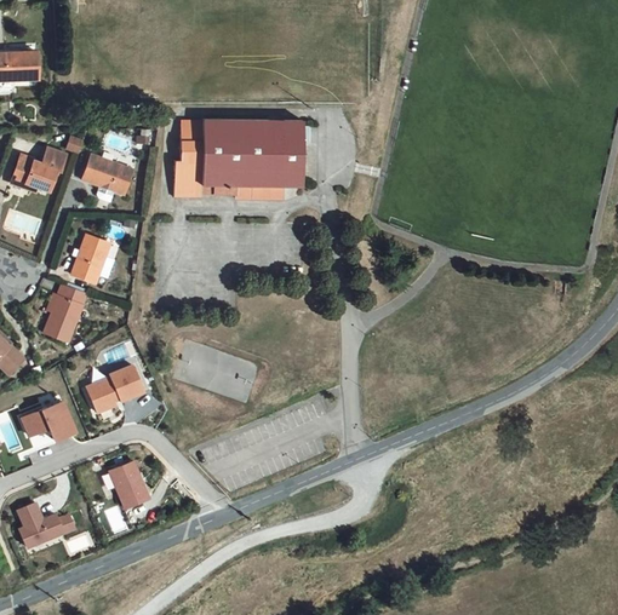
[(39,61),(0,61),(0,99),(19,99),(19,90),(40,90),(39,61)]
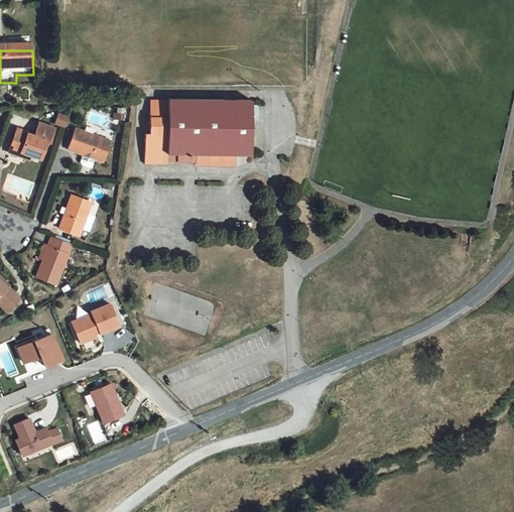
[(150,136),(145,137),(145,165),(167,166),(167,163),(196,163),(196,168),(237,168),(237,156),(250,156),(251,102),(165,102),(165,111),(150,112),(150,136)]
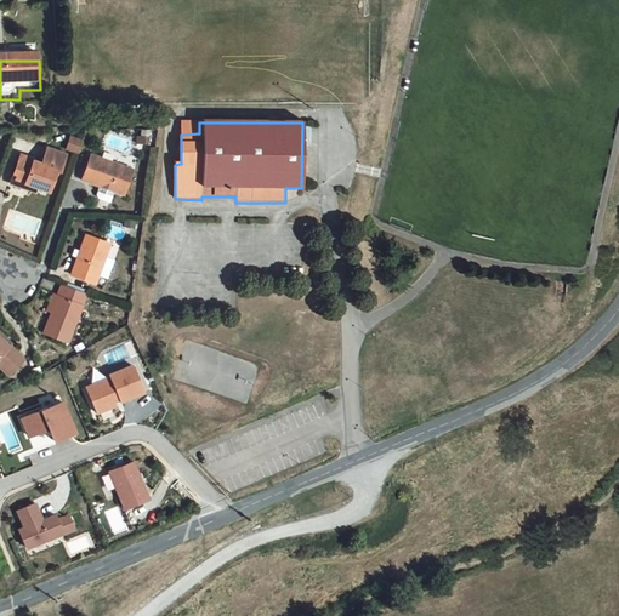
[(77,150),(81,138),(69,135),(66,147),(77,150)]
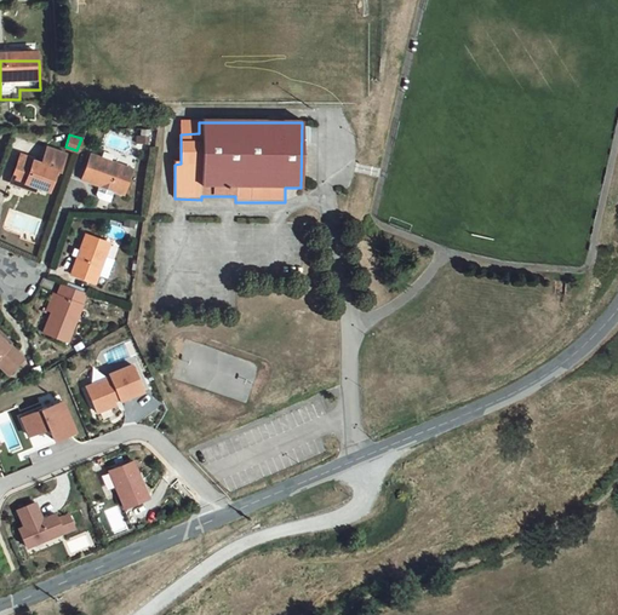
[(17,154),(9,178),(43,191),(52,167),(57,168),(62,153),(44,145),(36,161),(17,154)]
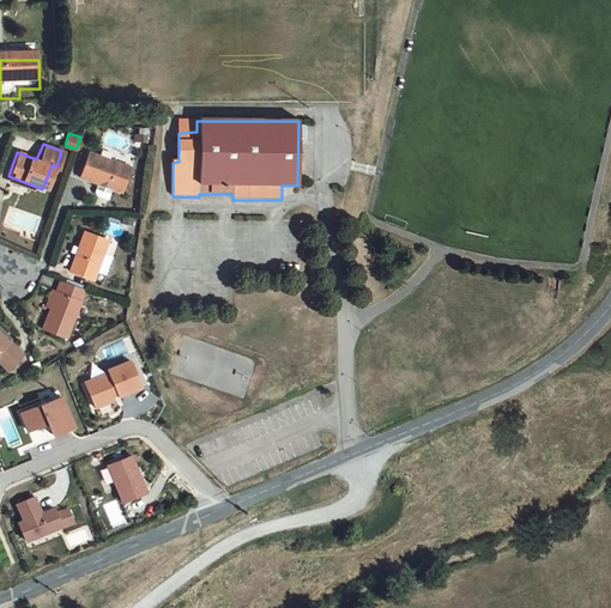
[(129,165),(85,149),(77,175),(120,192),(129,165)]
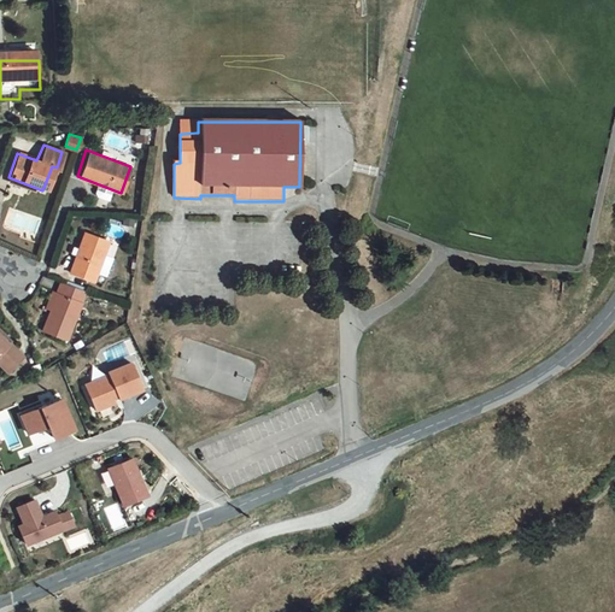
[(85,237),(71,277),(94,287),(98,277),(107,281),(115,262),(105,258),(109,247),(85,237)]
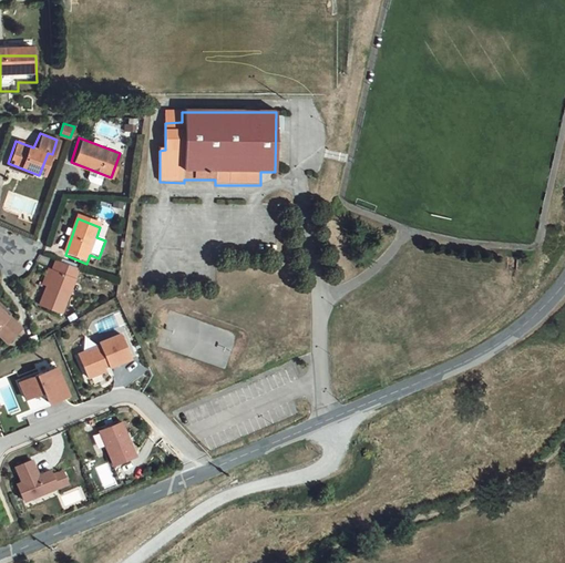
[(69,223),(63,221),(54,242),(60,244),(69,223)]
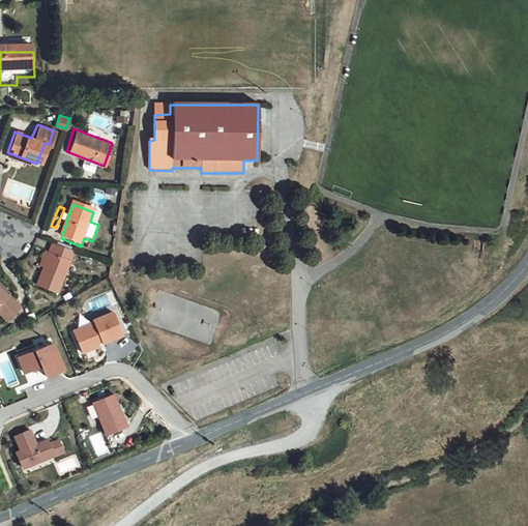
[(57,297),(74,253),(51,244),(48,255),(42,253),(37,267),(42,268),(36,288),(57,297)]
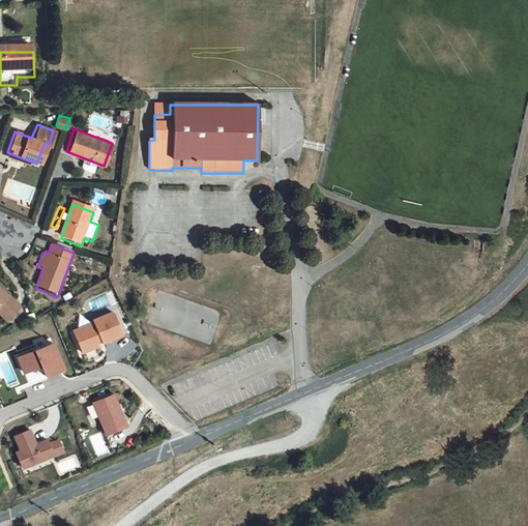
[(0,322),(13,310),(2,297),(1,298),(0,296),(0,322)]
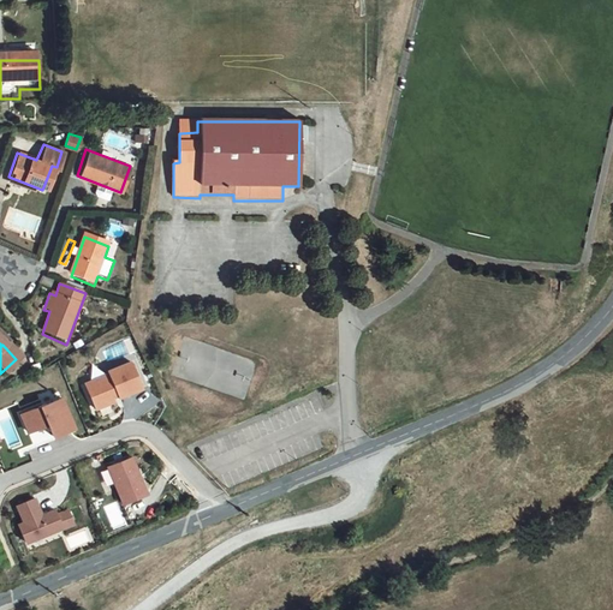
[(112,371),(88,382),(99,407),(118,399),(115,395),(120,393),(121,395),(144,386),(134,359),(111,369),(112,371)]
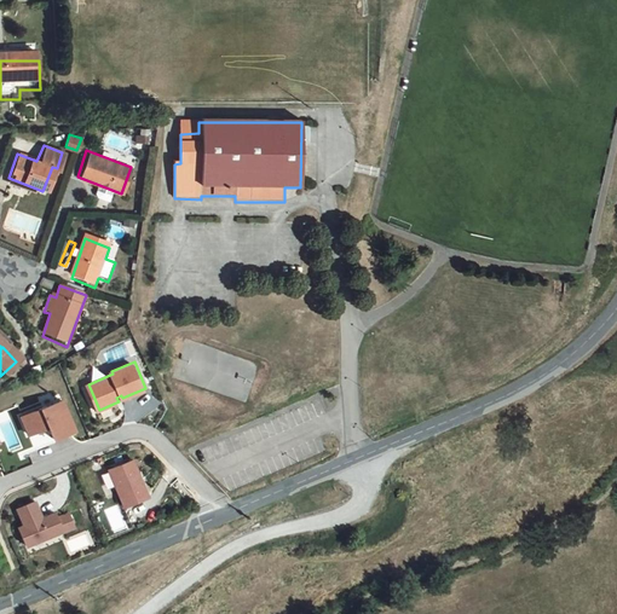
[(64,398),(24,416),(32,433),(51,424),(56,438),(76,428),(64,398)]
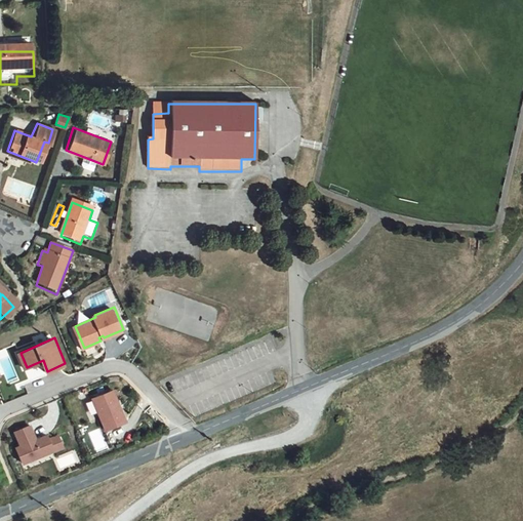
[(0,361),(6,381),(14,377),(7,356),(0,358),(0,361)]
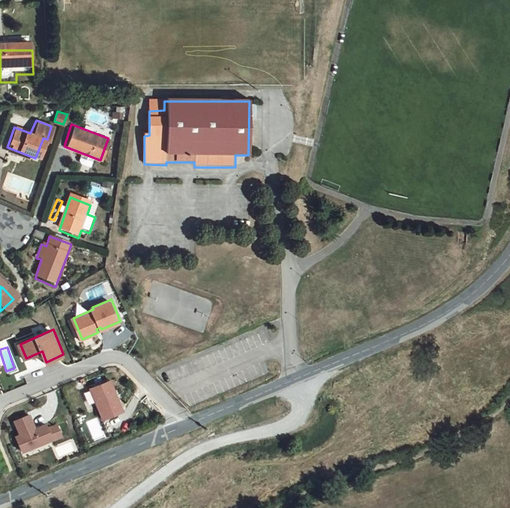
[(112,380),(92,388),(104,418),(124,410),(112,380)]
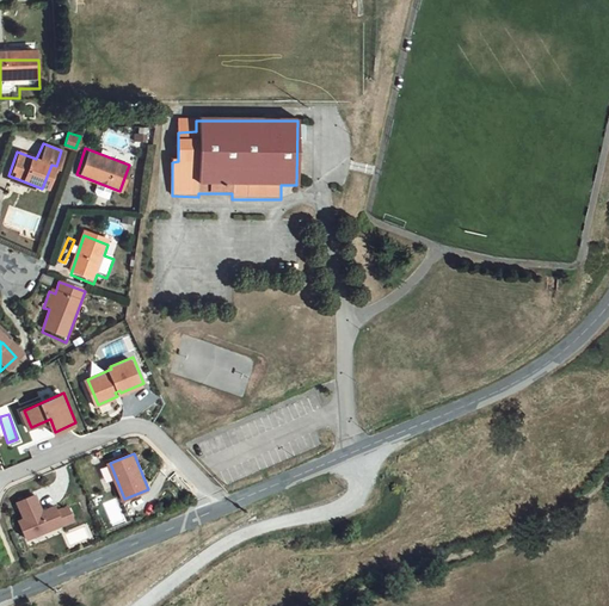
[(37,494),(19,501),(26,517),(20,519),(28,537),(63,523),(63,524),(77,519),(71,506),(59,511),(56,505),(44,509),(37,494)]
